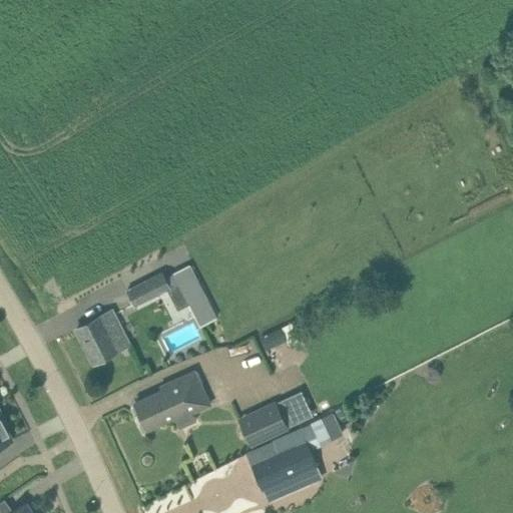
[(234,255),(219,227),(152,261),(166,290),(234,255)]
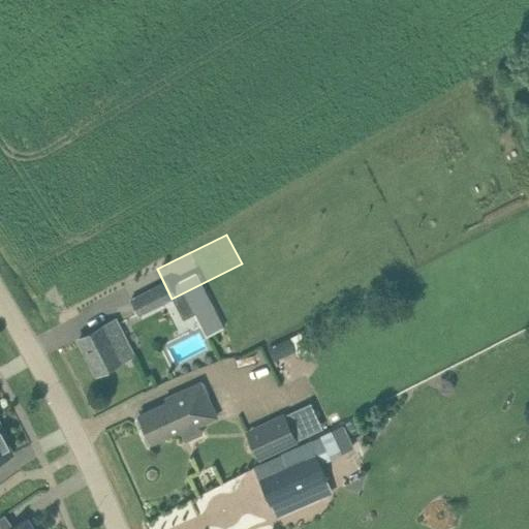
[(206,333),(223,324),(211,301),(194,309),(206,333)]
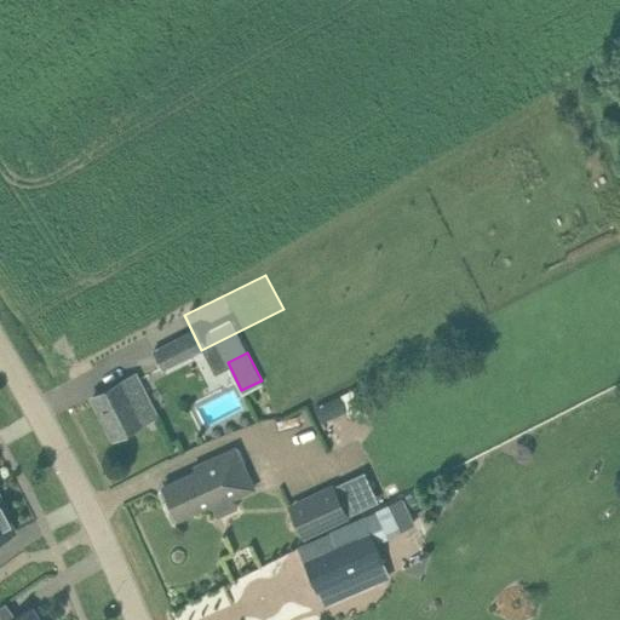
[(135,375),(93,396),(114,437),(155,415),(135,375)]
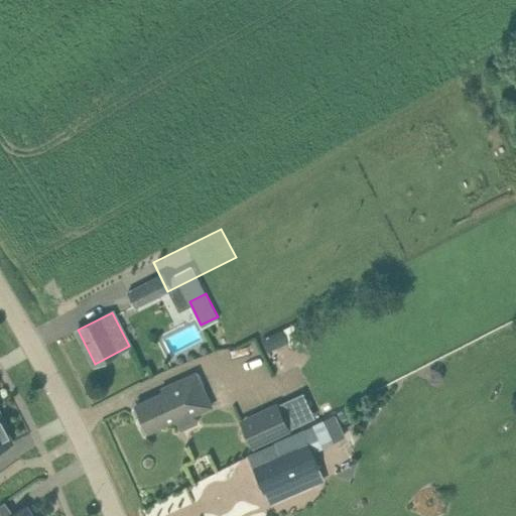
[(285,328),(262,338),(268,352),(291,341),(285,328)]
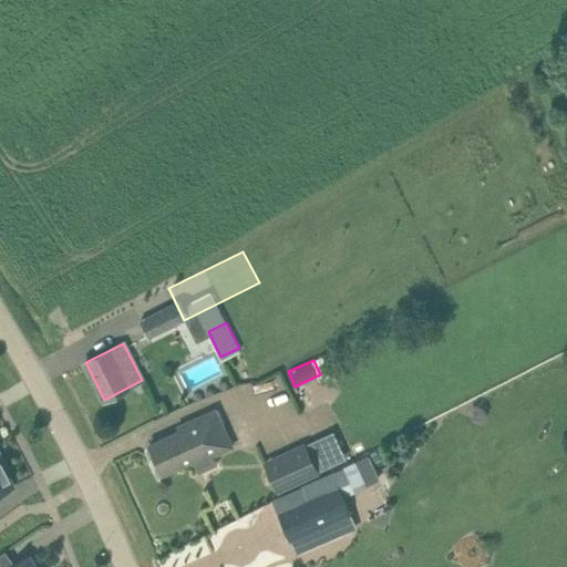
[(179,431),(150,444),(163,473),(209,451),(212,455),(232,445),(215,409),(178,426),(179,431)]
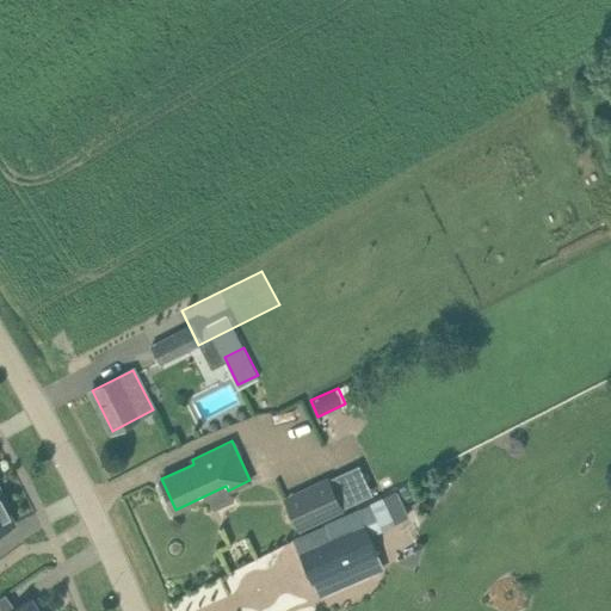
[(284,497),(301,531),(345,510),(329,475),(284,497)]
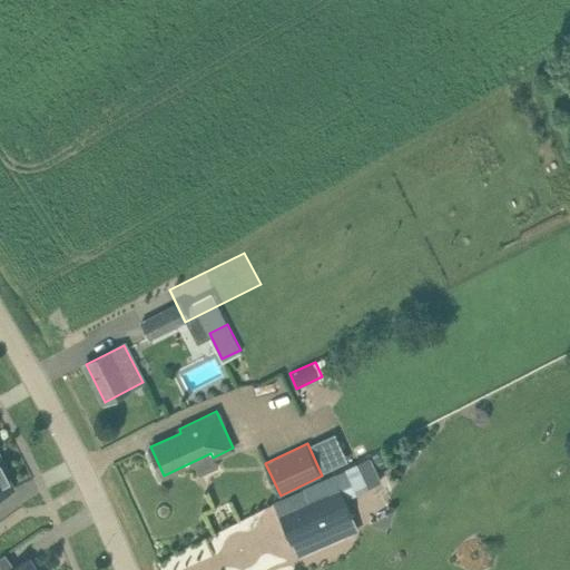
[(0,495),(15,489),(6,472),(9,470),(1,457),(0,458),(0,495)]
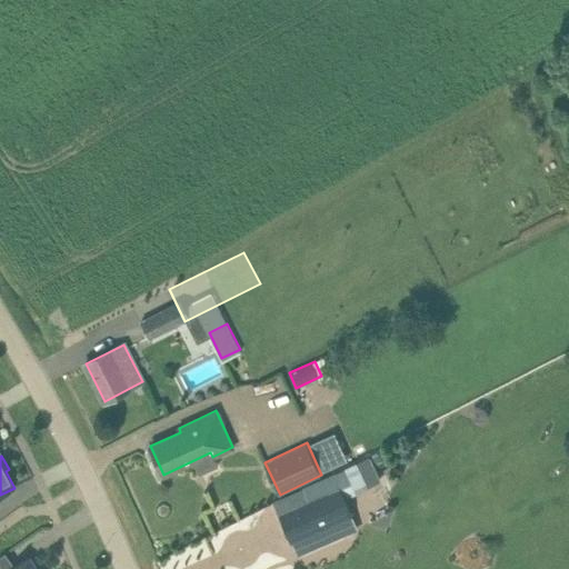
[(303,487),(309,500),(280,512),(291,541),(353,516),(342,488),(353,482),(357,491),(377,482),(367,457),(333,471),(335,473),(306,486),(303,487)]
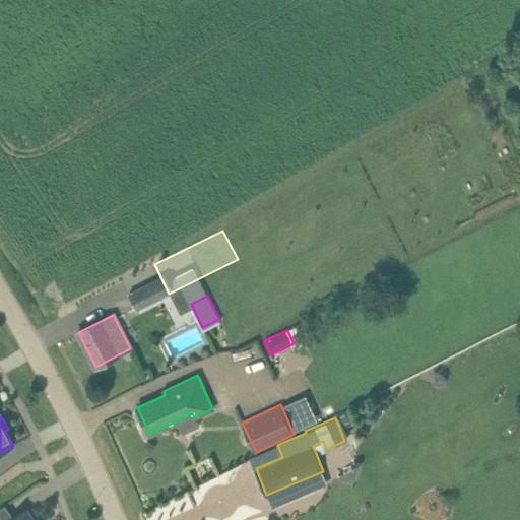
[(0,508),(0,519),(35,519),(28,509),(14,517),(5,505),(0,508)]
